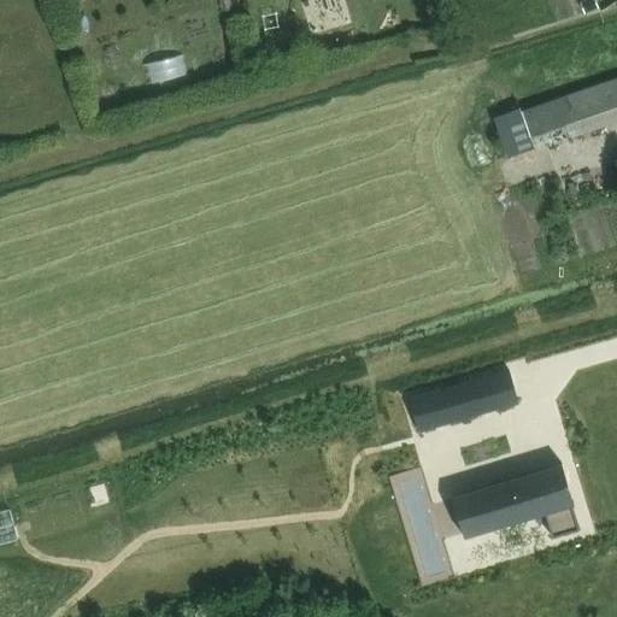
[(230,0),(219,0),(223,11),(233,9),(230,0)]
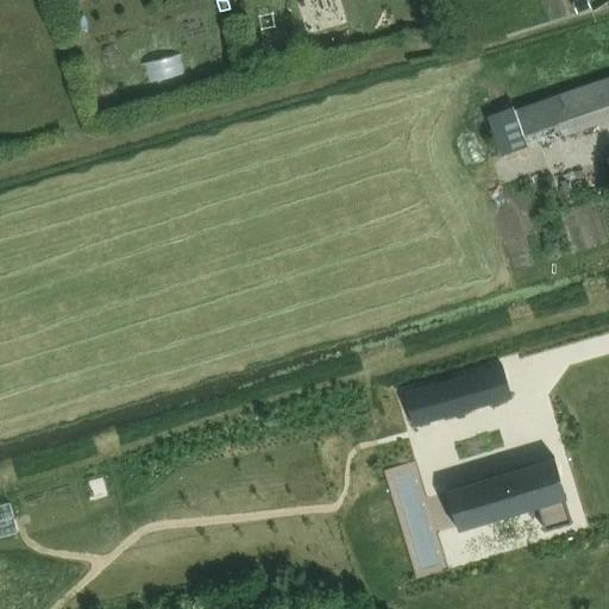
[(588,0),(577,0),(572,2),(577,13),(591,8),(588,0)]
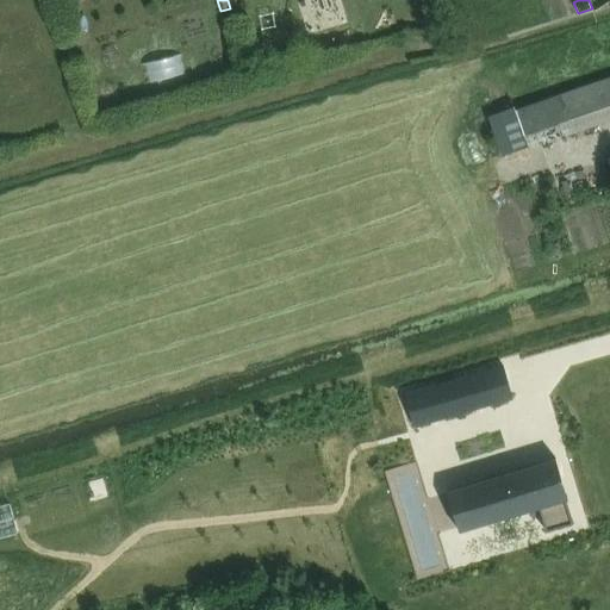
[(144,61),(149,81),(188,72),(184,51),(144,61)]
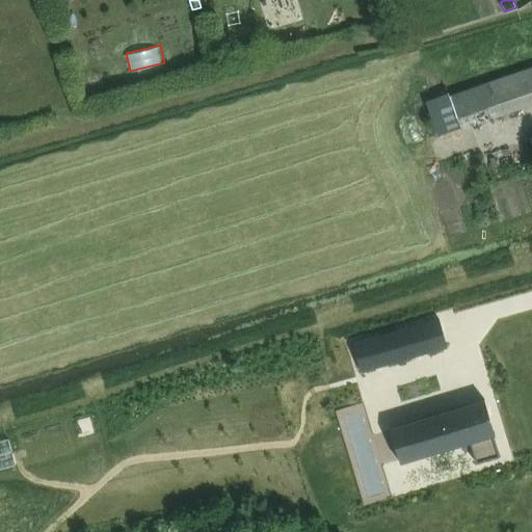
[(461,130),(531,105),(531,65),(450,95),(461,127),(461,130)]
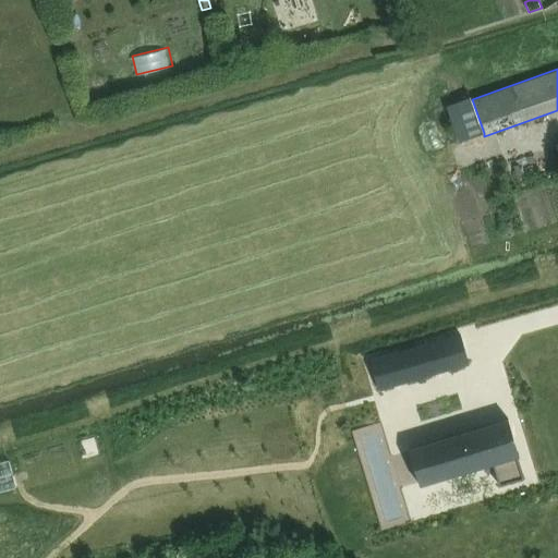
[(471,97),(447,105),(460,142),(484,133),(472,99),(471,97)]
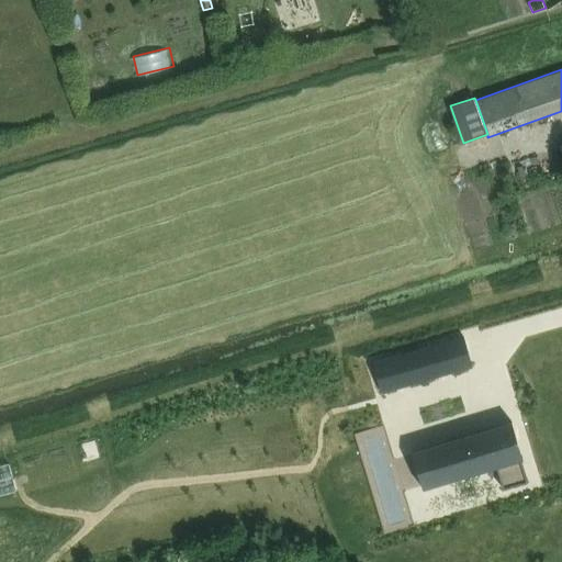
[(463,336),(374,361),(382,391),(472,366),(463,336)]
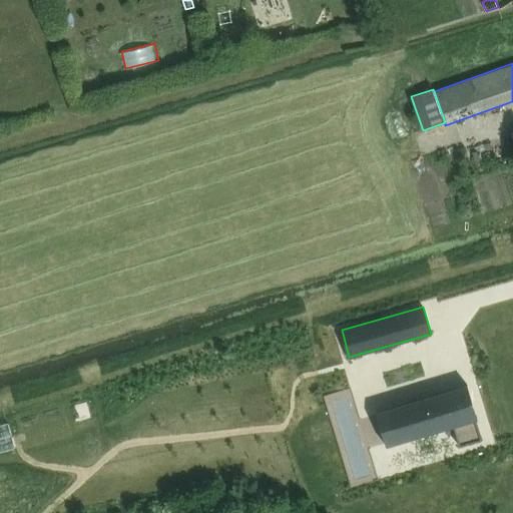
[(440,395),(382,411),(391,445),(417,437),(449,428),(453,427),(458,445),(477,440),(472,422),(475,421),(465,387),(463,388),(440,395)]
